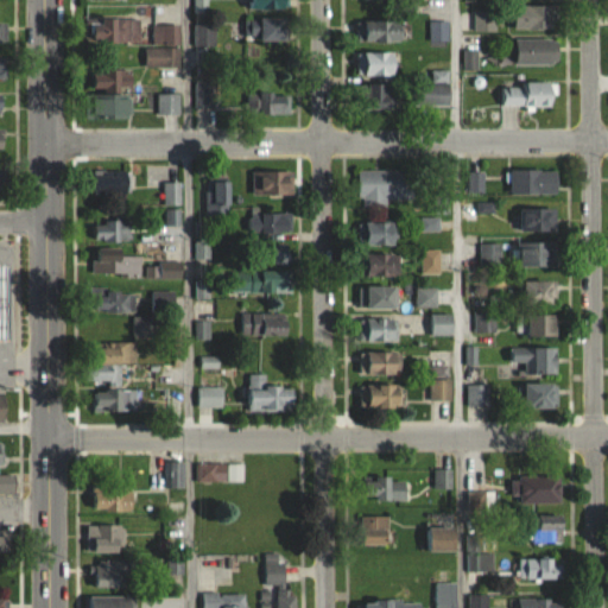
[(290,10),(290,0),(248,0),(249,10),(290,10)]
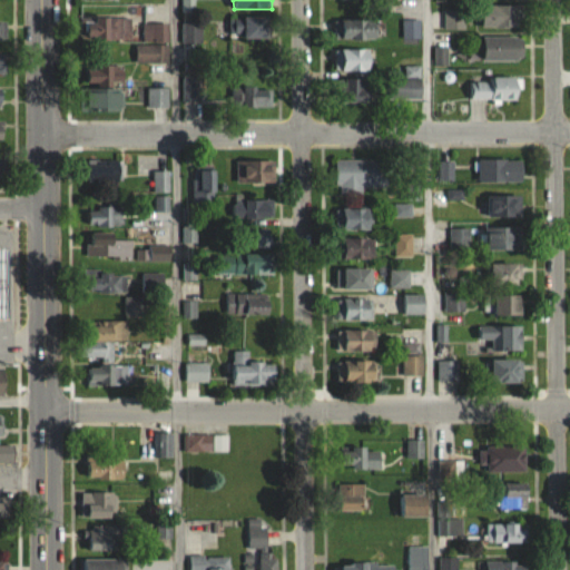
[(483,28),(526,28),(526,6),(483,6),(483,28)]
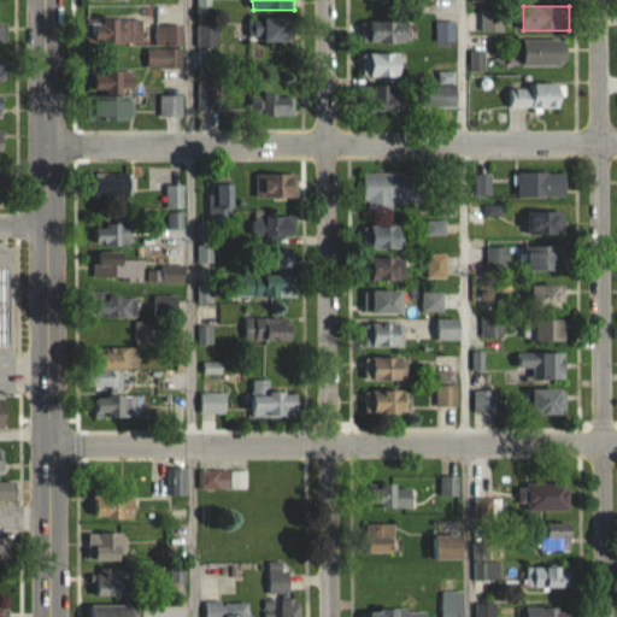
[(135,19),(94,18),(93,46),(134,46),(135,19)]
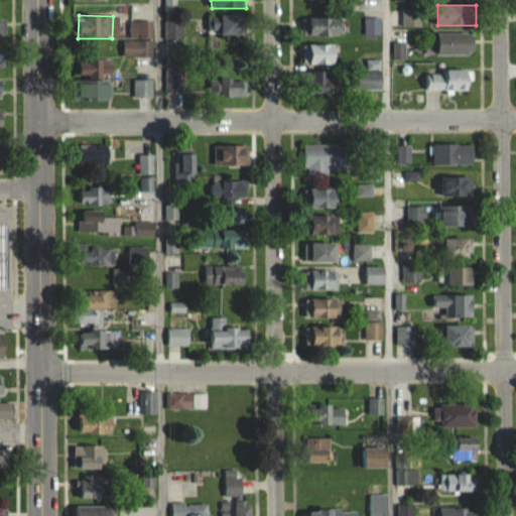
[(210,35),(245,35),(245,16),(210,16),(210,35)]
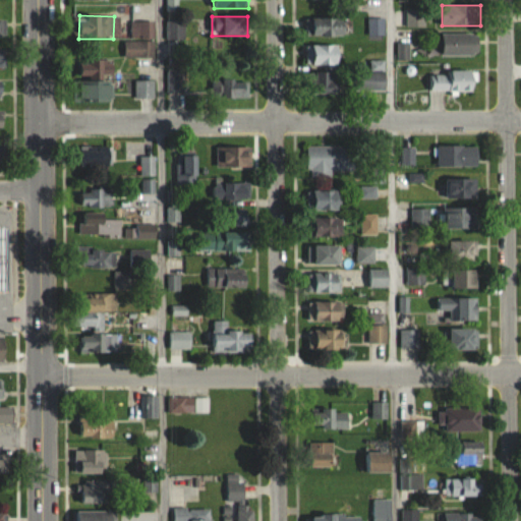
[(348,18),(306,18),(306,37),(348,37),(348,18)]
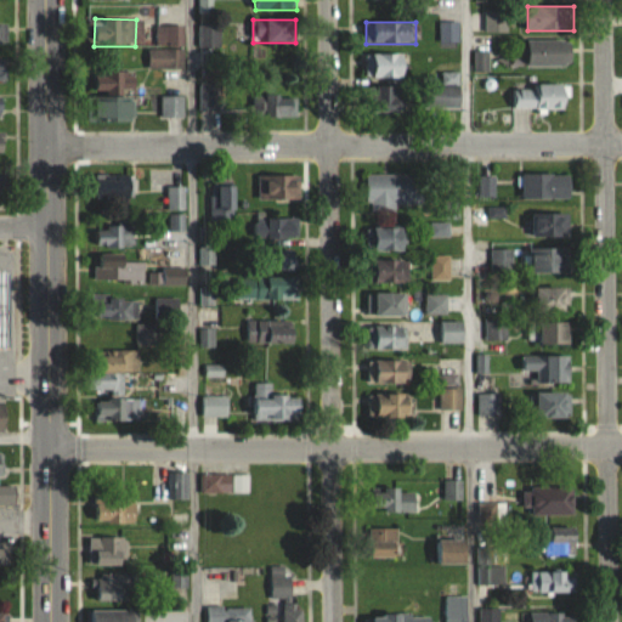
[(461,41),(459,23),(442,23),(442,41),(461,41)]
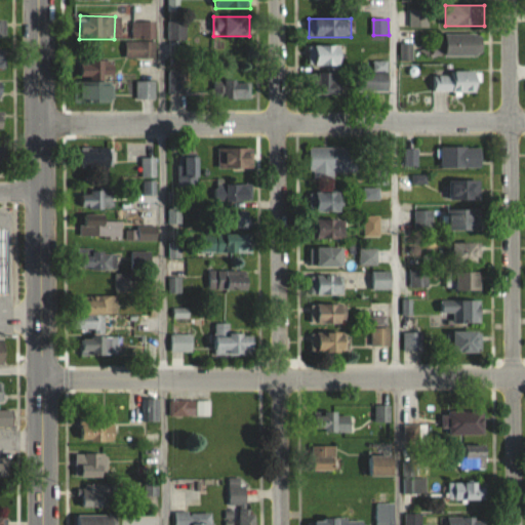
[(186,39),(186,22),(168,22),(168,39),(186,39)]
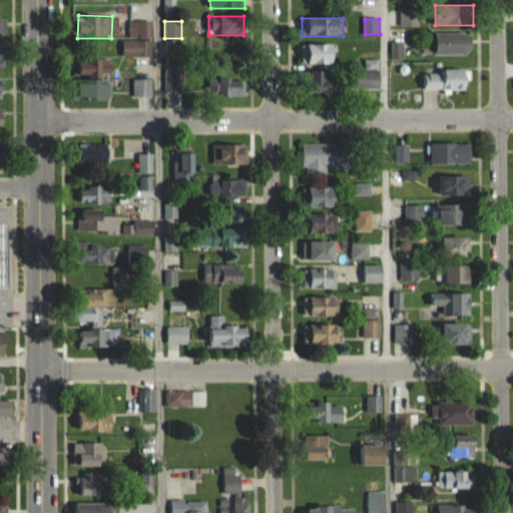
[(436,55),(473,55),(473,32),(436,32),(436,55)]
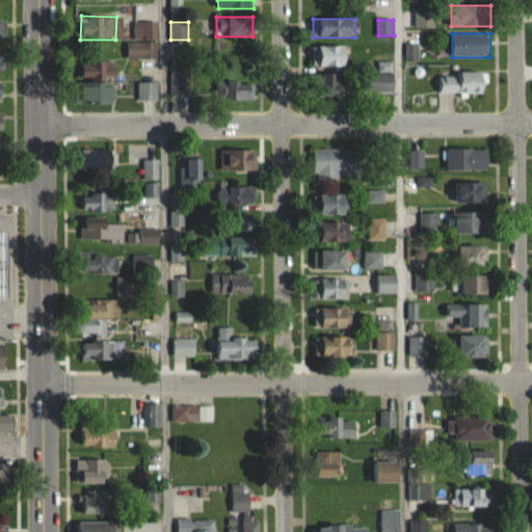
[(314,46),(314,67),(350,67),(350,46),(314,46)]
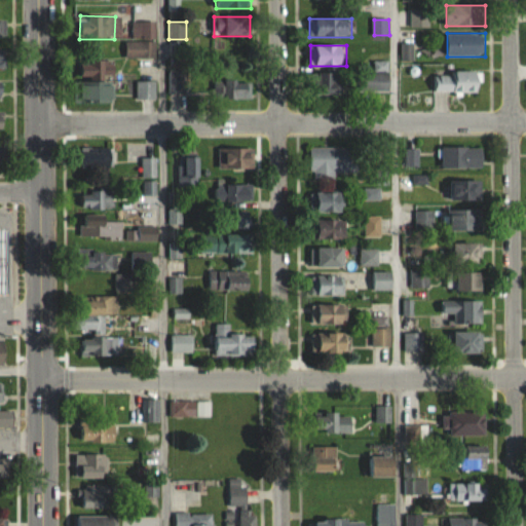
[(116,61),(81,61),(81,80),(116,80),(116,61)]
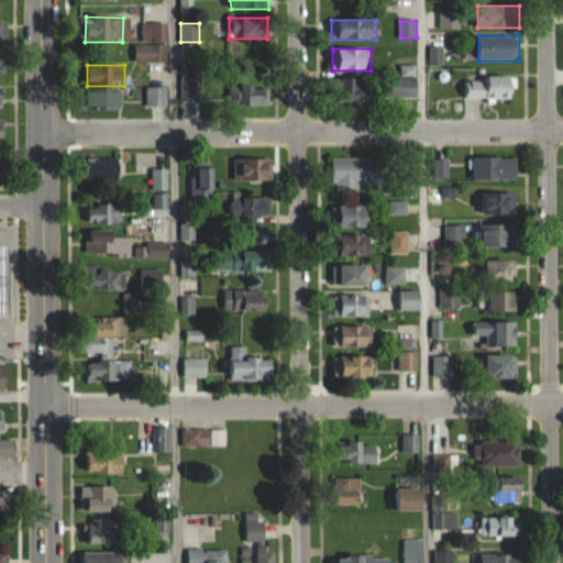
[(184,75),(184,99),(202,99),(202,75),(184,75)]
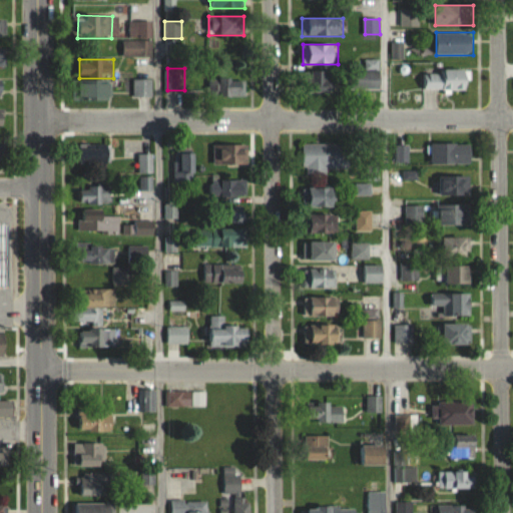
[(469,70),(424,70),(424,91),(469,91),(469,70)]
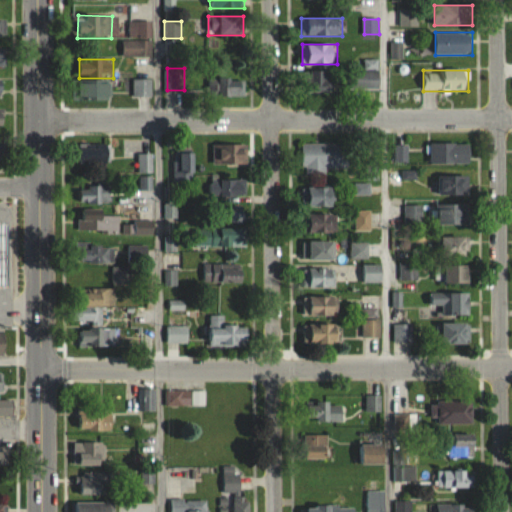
[(336,71),(310,71),(310,94),(336,94),(336,71)]
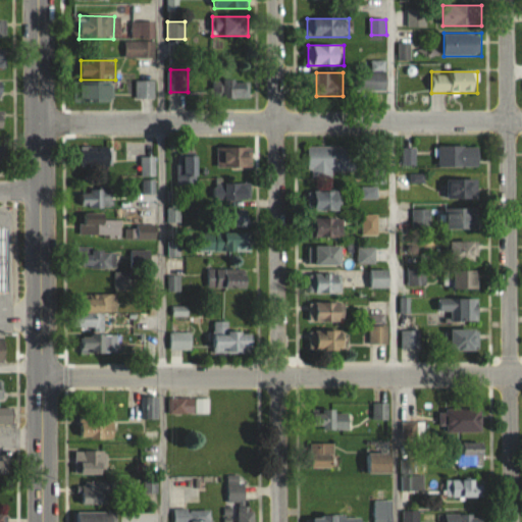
[(361,72),(361,92),(388,92),(388,72),(361,72)]
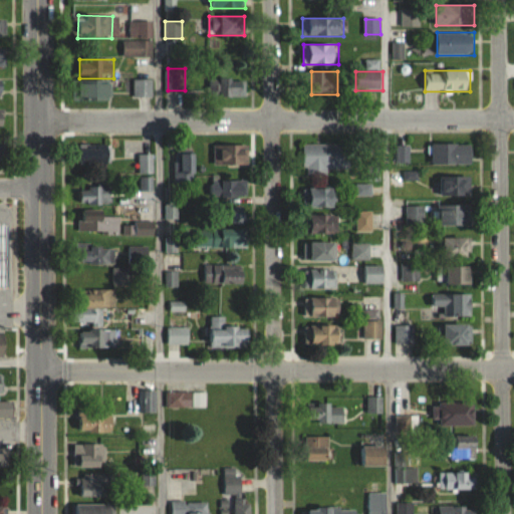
[(247,78),(209,78),(209,97),(247,97),(247,78)]
